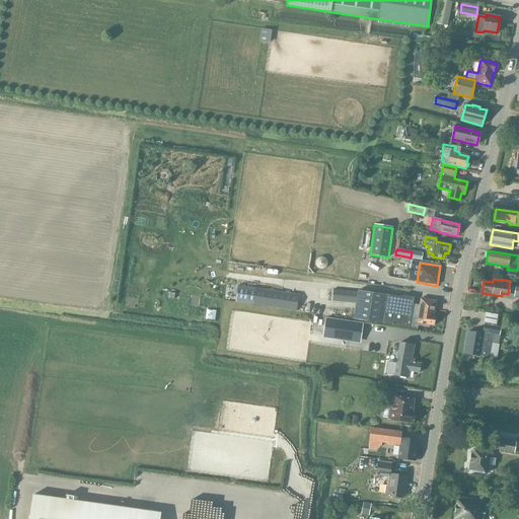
[(238,286),(235,302),(297,311),(299,295),(238,286)]
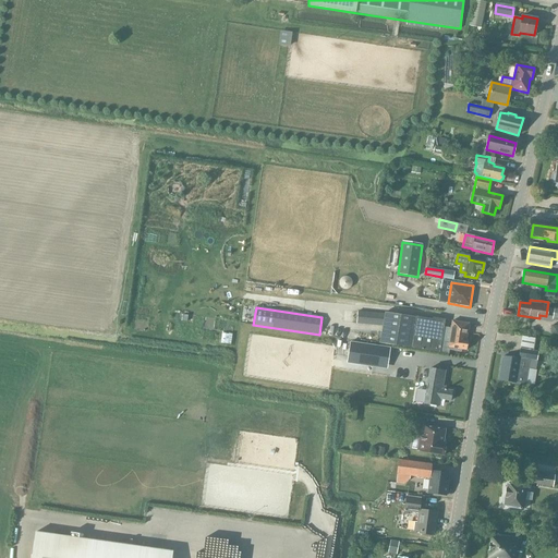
[(554,310),(547,308),(546,316),(553,317),(553,319),(557,319),(557,307),(555,307),(554,310)]
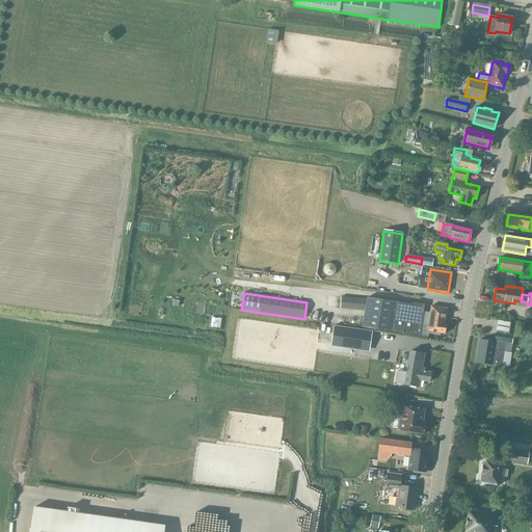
[(367,299),(341,297),(340,309),(365,311),(367,299)]
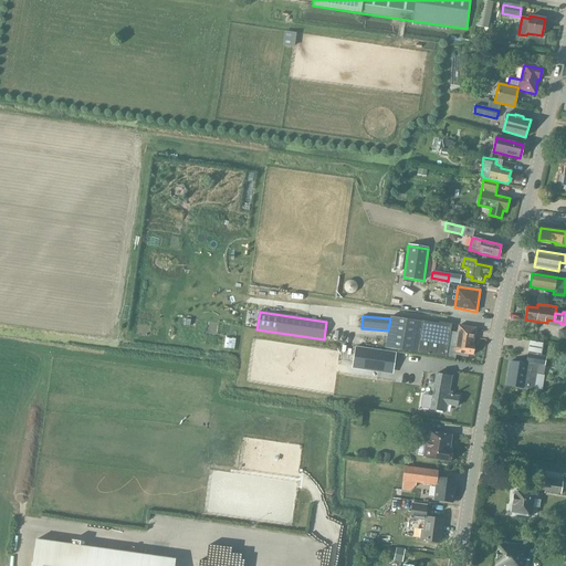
[(423,322),(390,317),(390,318),(388,331),(385,347),(418,353),(423,322)]
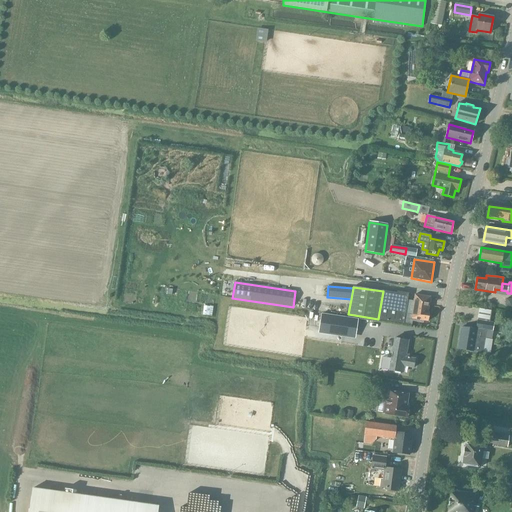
[(397,294),(383,291),(378,319),(403,323),(404,314),(408,294),(397,292),(397,294)]
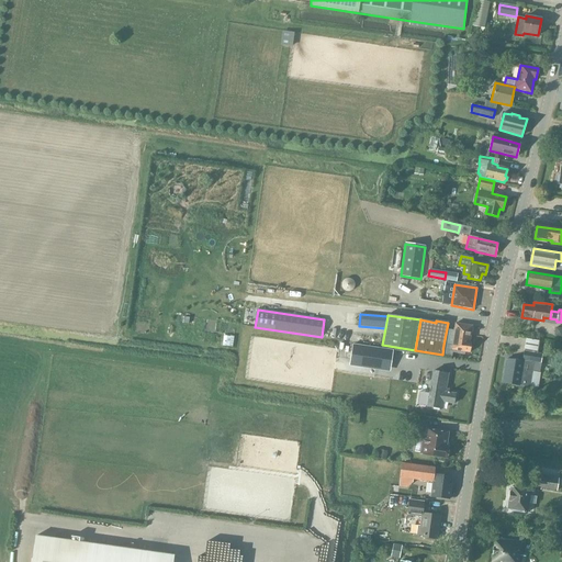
[(444,345),(442,355),(451,356),(451,353),(464,356),(465,352),(469,353),(471,344),(469,343),(471,326),(454,324),(451,346),(444,345)]
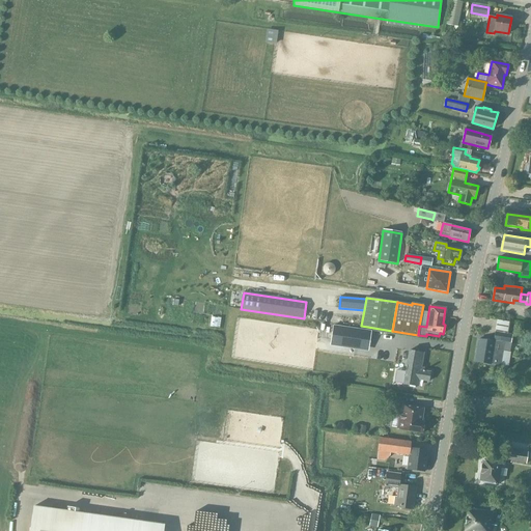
[(331,342),(369,347),(371,331),(333,326),(331,342)]
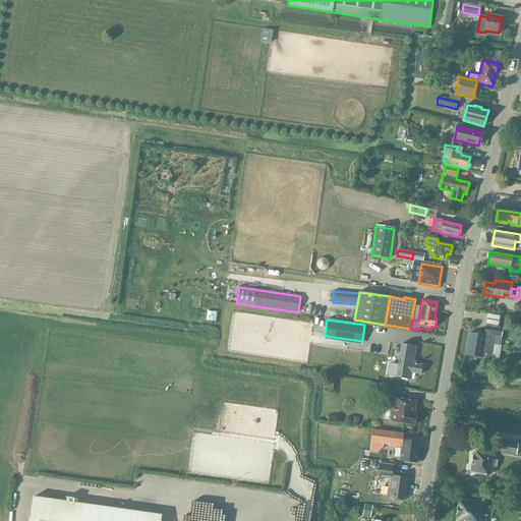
[(486,326),(484,337),(469,334),(466,355),(479,357),(483,357),(488,358),(490,344),(491,344),(493,335),(500,337),(501,329),(486,326)]
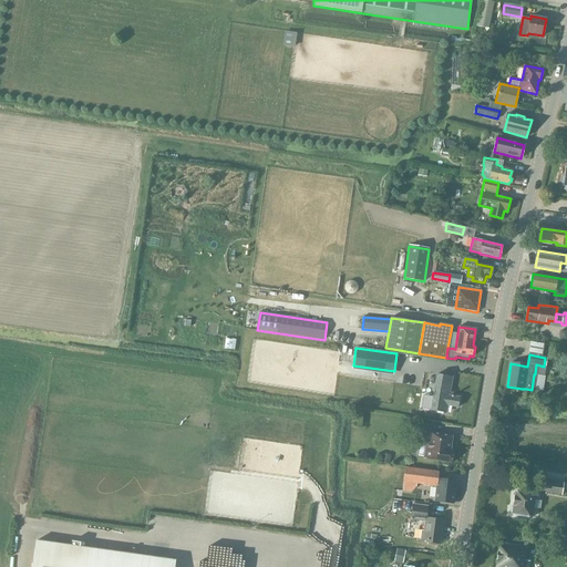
[(436,375),(431,411),(446,413),(447,406),(457,408),(460,398),(452,397),(453,392),(450,391),(452,378),(436,375)]
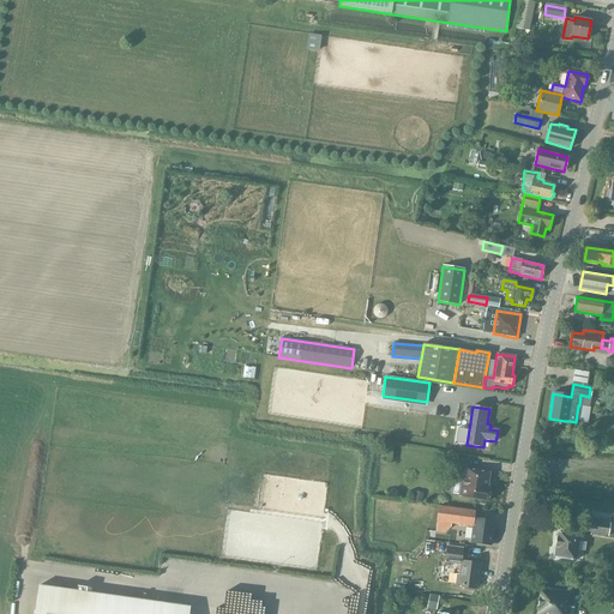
[(465,468),(467,463),(452,461),(451,471),(464,474),(463,479),(462,479),(458,497),(487,501),(488,500),(491,499),(492,493),(491,492),(491,489),(488,488),(491,473),(465,468)]
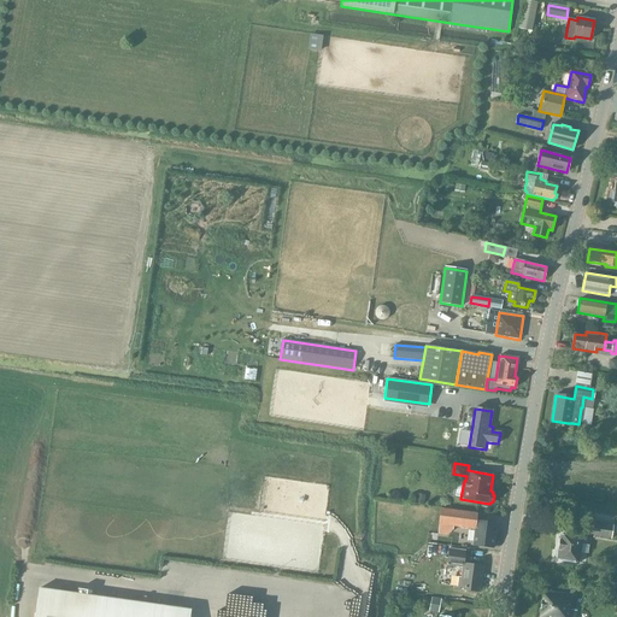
[(439,524),(474,529),(476,513),(441,509),(439,524)]
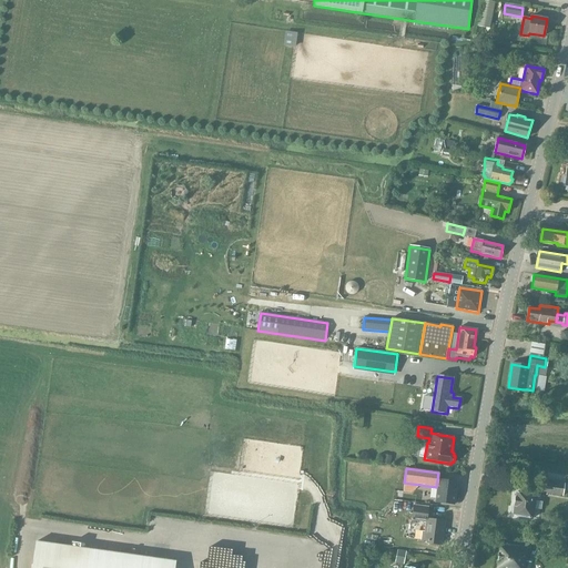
[(437,480),(437,485),(435,503),(454,505),(456,483),(437,480)]
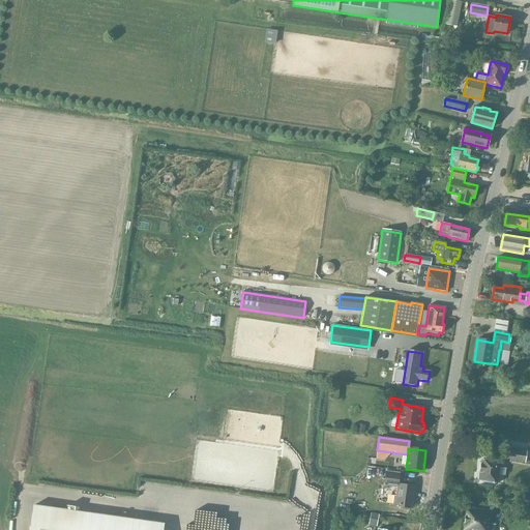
[(505,460),(526,463),(527,450),(506,448),(505,460)]
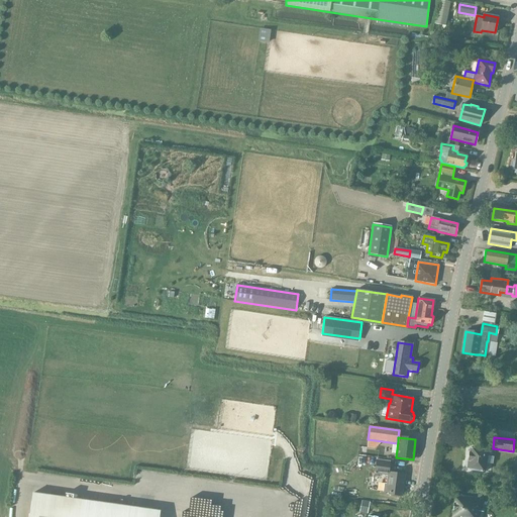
[(488,455),(489,450),(470,447),(468,460),(466,460),(466,463),(467,466),(467,469),(471,470),(471,471),(482,472),(482,471),(485,472),(487,462),(492,463),(493,456),(488,455)]
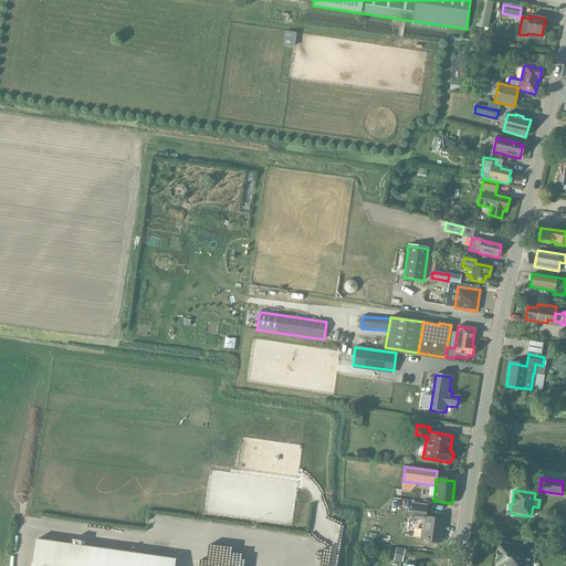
[(412,503),(410,519),(426,521),(423,531),(421,531),(420,538),(428,540),(427,542),(440,543),(441,530),(440,528),(441,522),(442,522),(443,519),(426,516),(427,505),(412,503)]
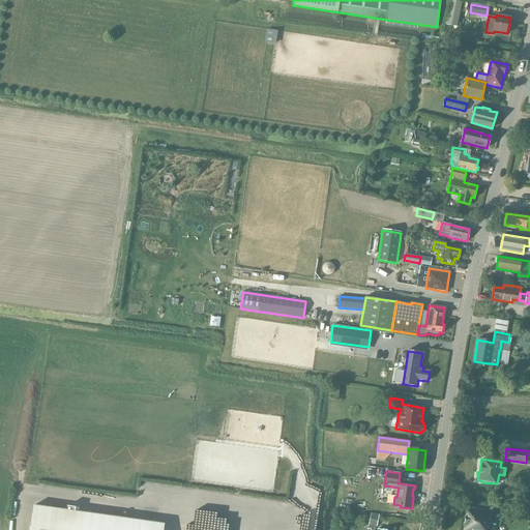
[(33,505),(30,529),(163,529),(165,524),(33,505)]
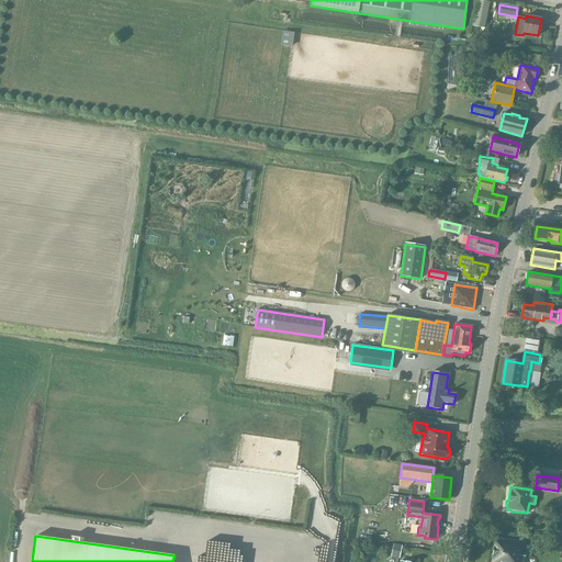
[(491,561),(518,561),(521,541),(495,537),(491,561)]
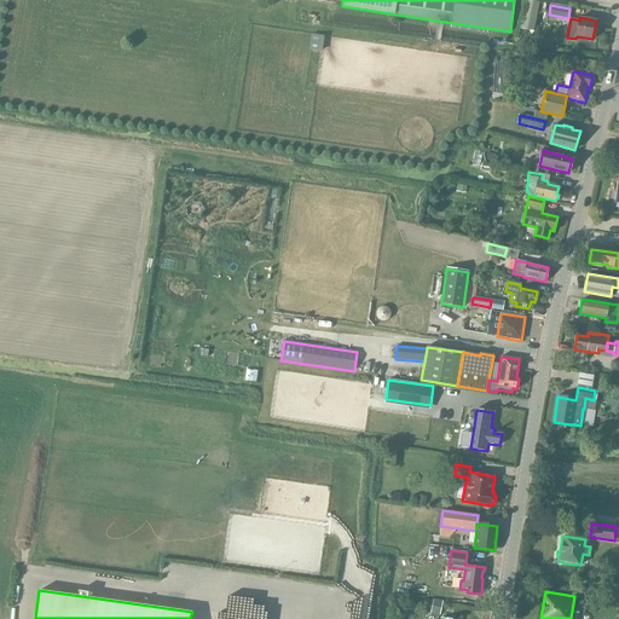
[(348,618),(360,618),(366,595),(356,593),(348,618)]
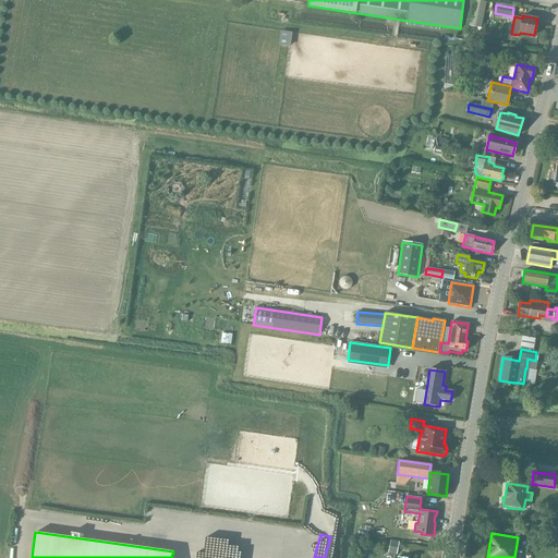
[(388,552),(397,554),(399,545),(390,543),(388,552)]
